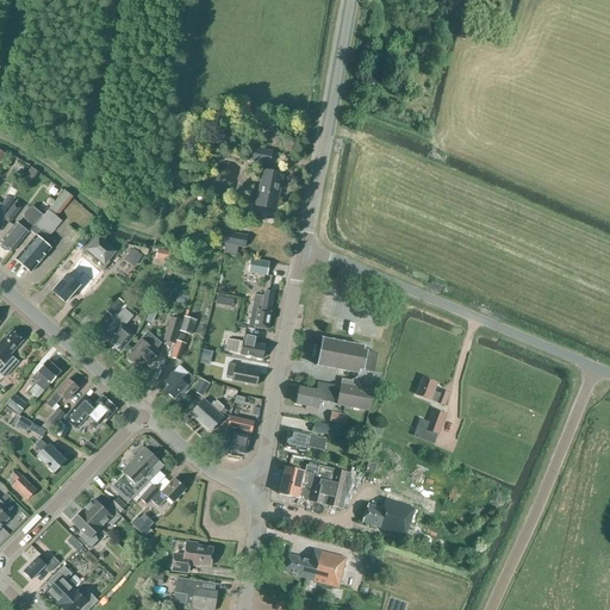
[(479,22),(484,6),(474,2),(470,19),(479,22)]
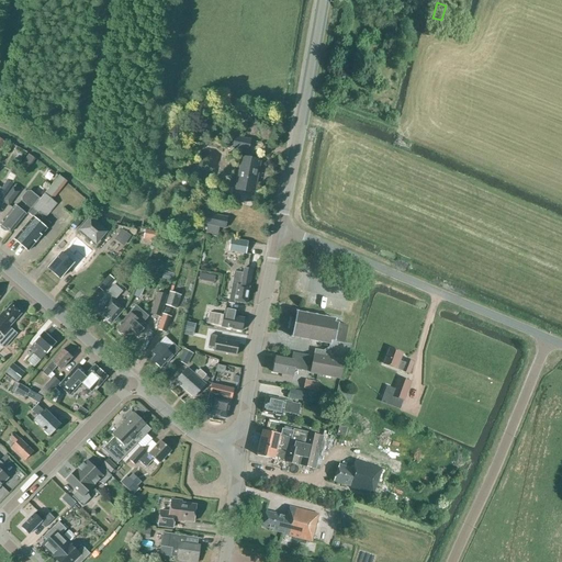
[(249,152),(251,139),(235,136),(233,148),(249,152)]
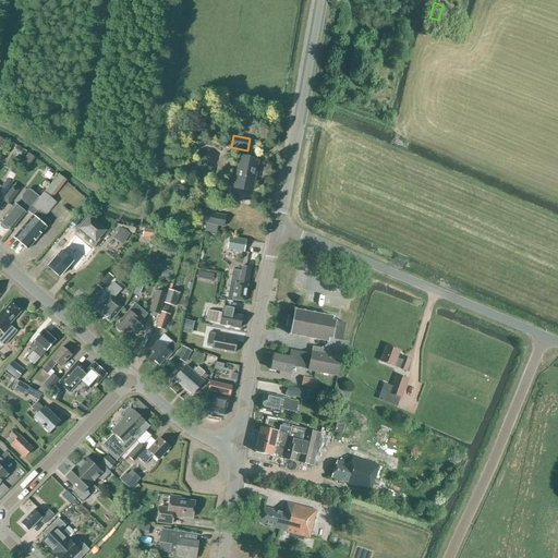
[(252,192),(257,160),(240,157),(234,189),(252,192)]
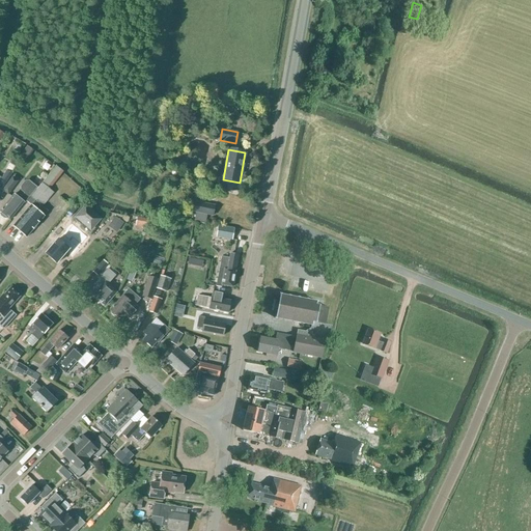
[(0,191),(0,192),(12,174),(10,173),(16,166),(9,163),(5,170),(7,171),(0,180),(0,191)]
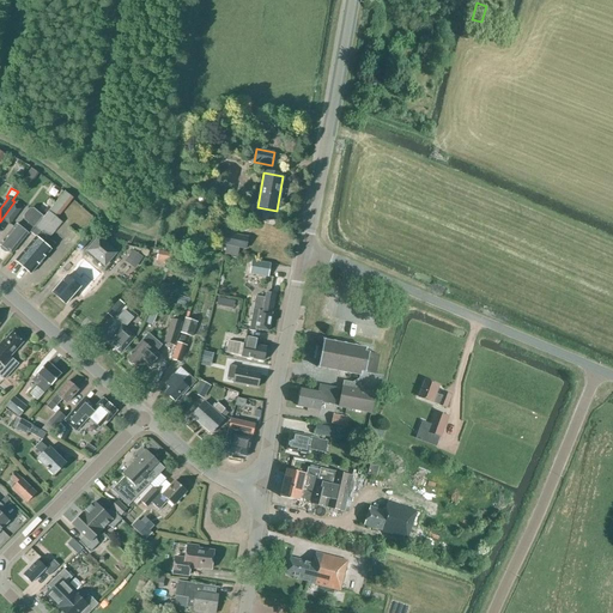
[(50,211),(60,217),(73,196),(64,190),(50,211)]
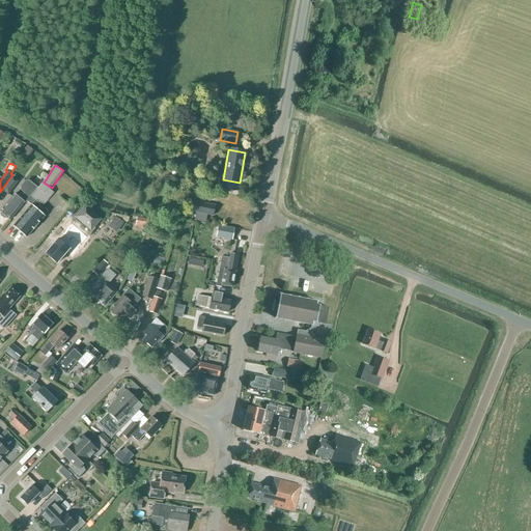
[(8,195),(19,182),(12,176),(2,191),(8,195)]
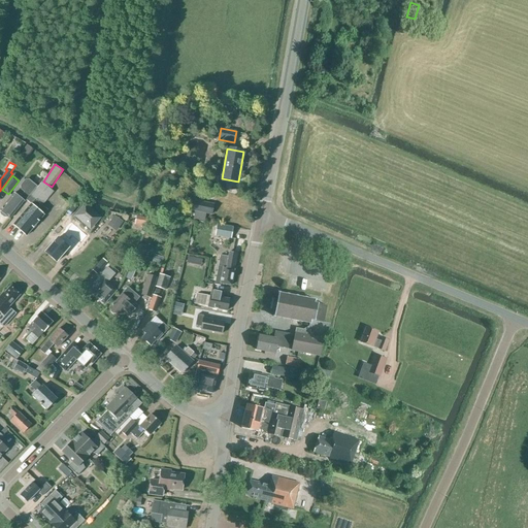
[(25,202),(31,195),(37,187),(29,179),(25,180),(20,186),(21,190),(24,193),(20,198),(13,194),(0,210),(0,212),(1,215),(4,218),(7,218),(9,220),(24,202),(25,202)]
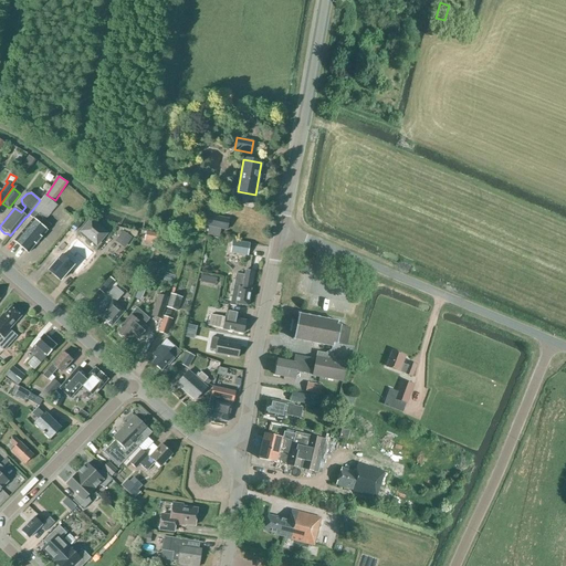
[(39,241),(51,226),(45,220),(58,206),(45,196),(33,210),(38,215),(27,228),(14,241),(28,253),(35,244),(37,245),(40,241),(39,241)]
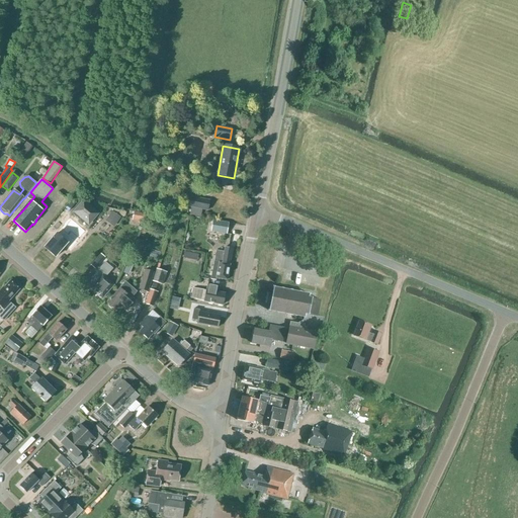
[(208,211),(210,200),(190,196),(188,207),(208,211)]
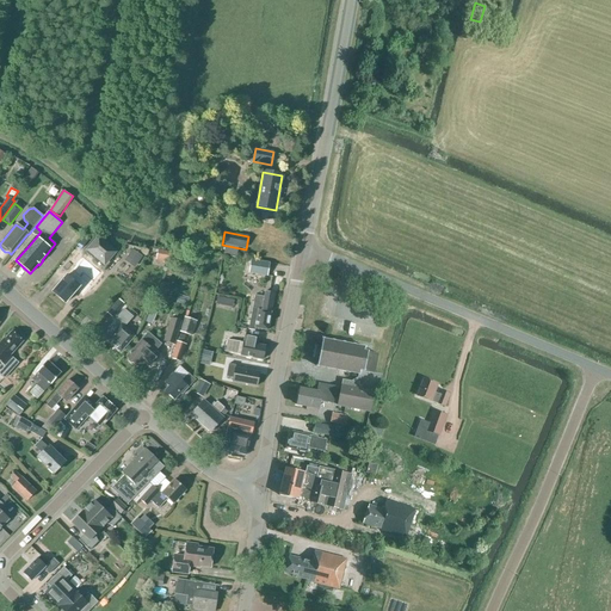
[(104,265),(115,253),(97,238),(86,250),(104,265)]
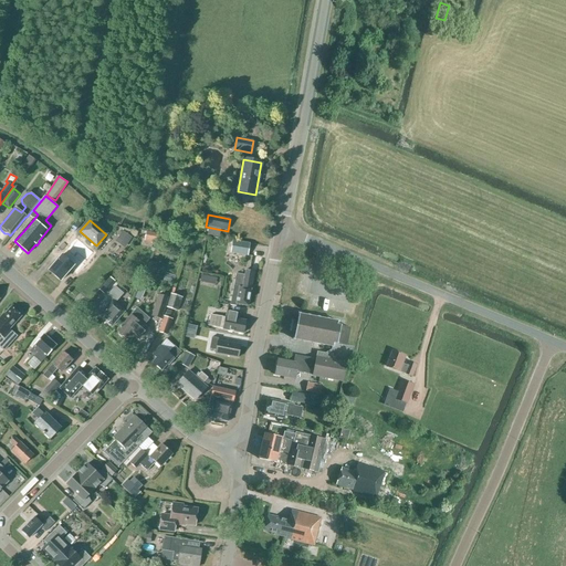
[(132,238),(123,231),(117,239),(126,245),(132,238)]
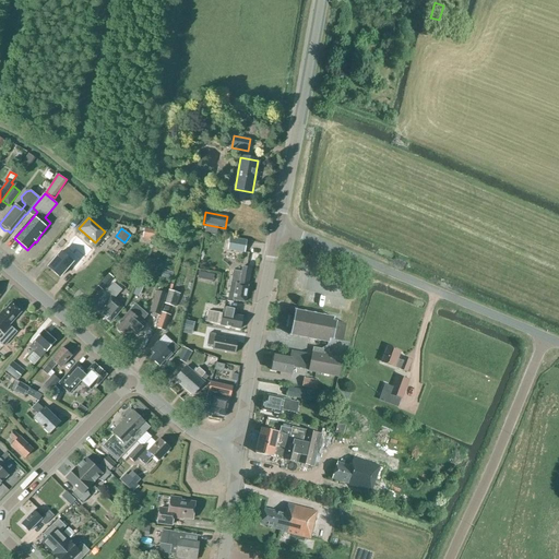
[(157,241),(158,232),(144,229),(143,239),(157,241)]
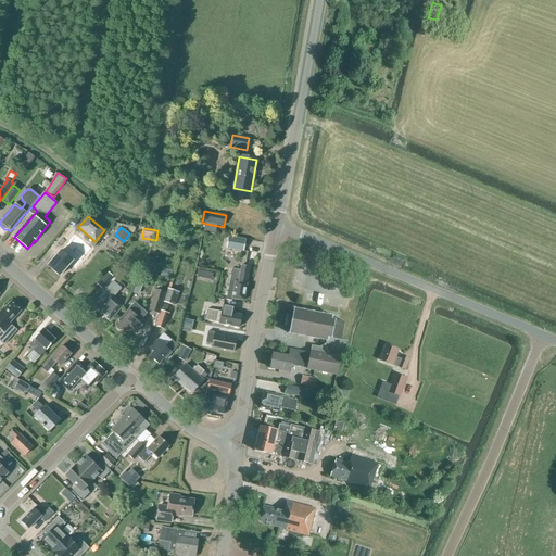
[(171,247),(173,238),(159,235),(156,243),(171,247)]
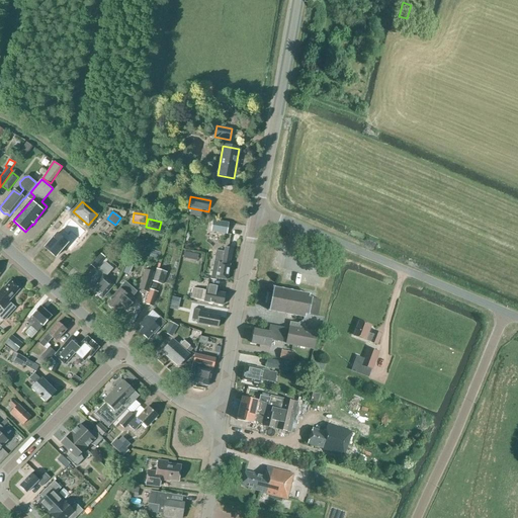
[(227,235),(229,224),(212,221),(210,232),(227,235)]
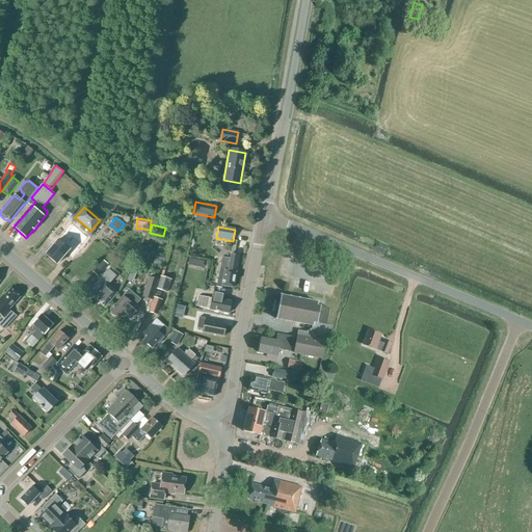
[(78,250),(86,241),(78,234),(70,243),(78,250)]
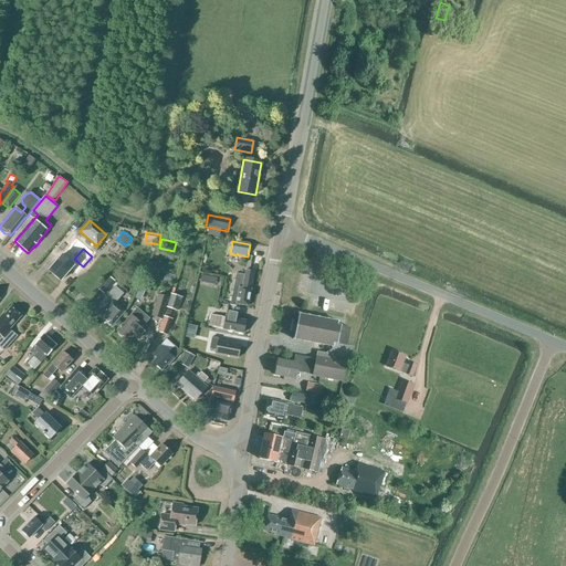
[(60,281),(74,265),(62,255),(49,271),(60,281)]
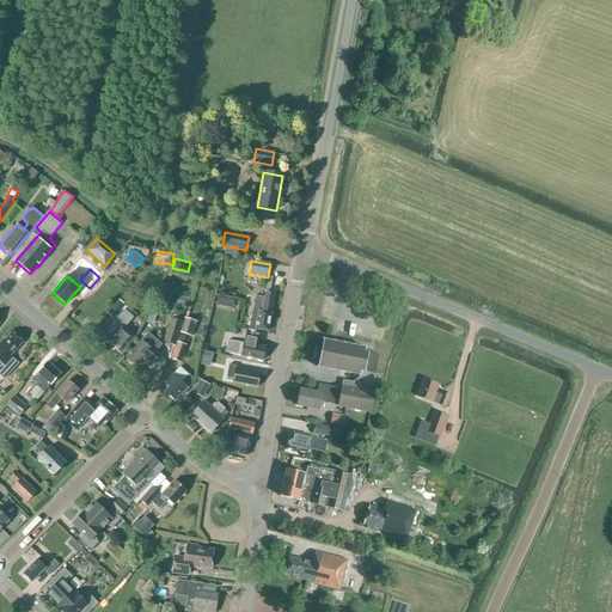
[(271,312),(275,294),(265,293),(264,298),(256,295),(249,330),(255,331),(256,329),(268,331),(271,312)]
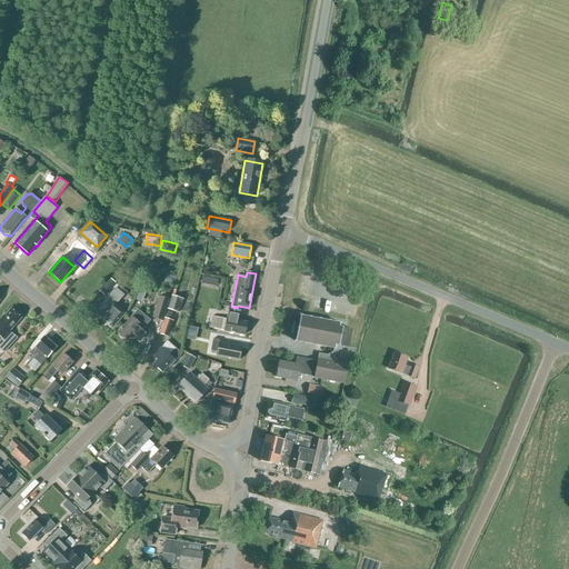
[(209,285),(211,277),(202,275),(200,282),(209,285)]
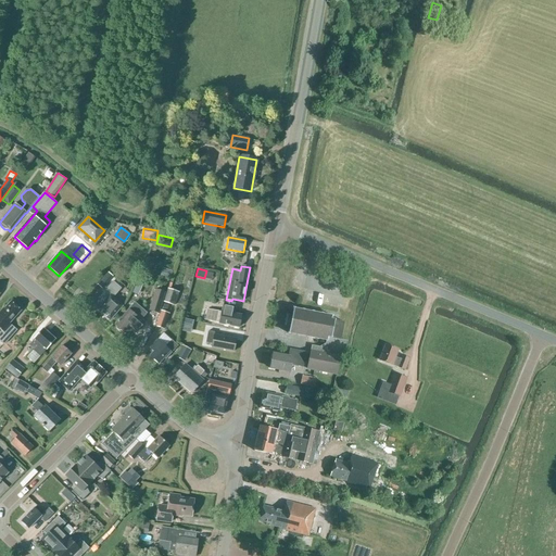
[(102,289),(113,277),(108,273),(98,285),(102,289)]
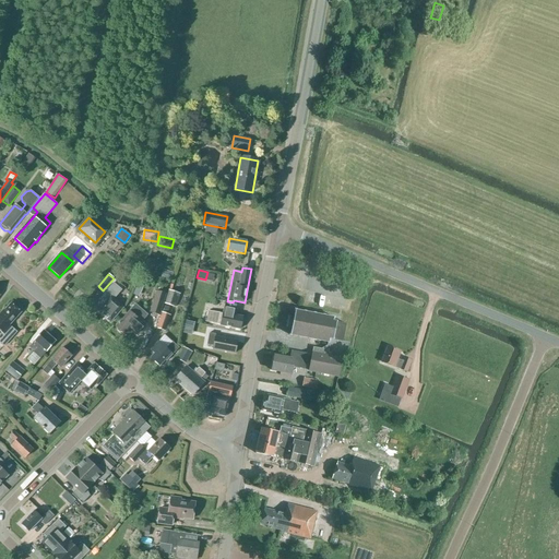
[(141,293),(145,285),(139,282),(134,289),(141,293)]
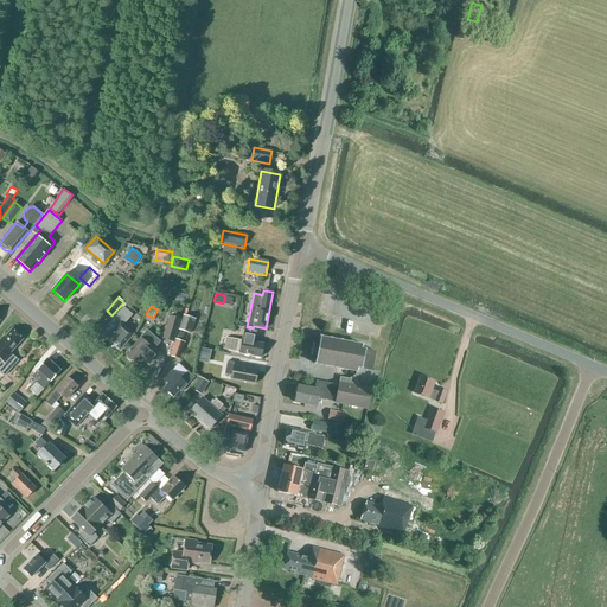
[(120,351),(134,334),(122,325),(132,315),(123,308),(106,327),(112,332),(106,339),(120,351)]
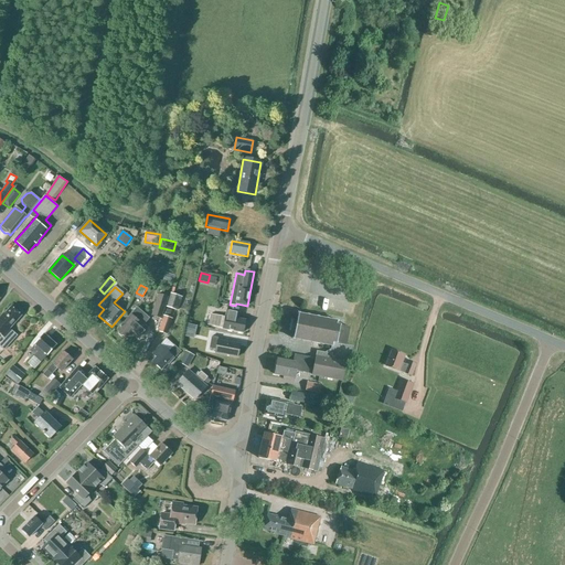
[(162,319),(168,297),(158,294),(151,316),(162,319)]
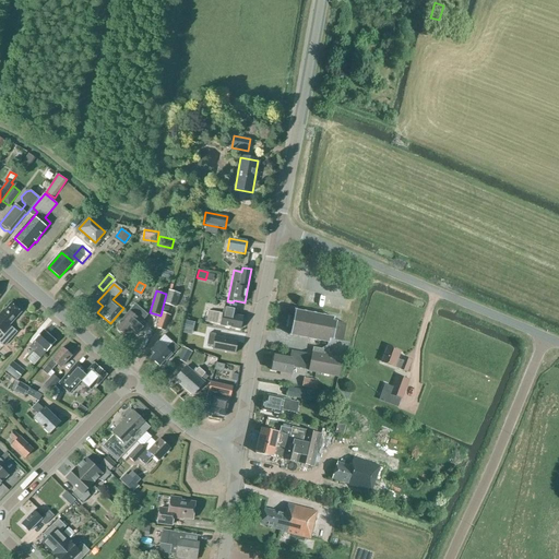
[(176,308),(180,294),(169,290),(165,304),(176,308)]
